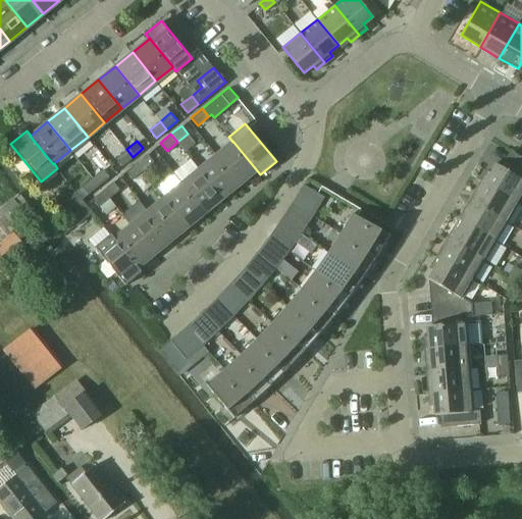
[(232,141),(232,142),(216,155),(240,183),(256,169),(232,141)]
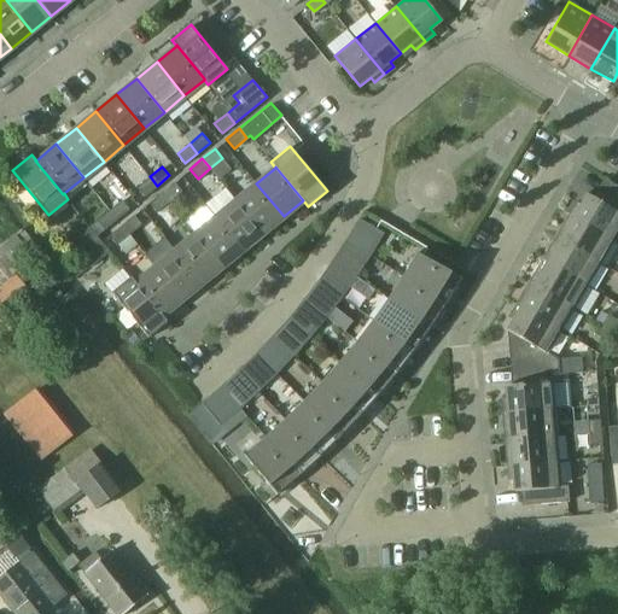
[(145,196),(157,186),(150,176),(136,186),(145,196)]
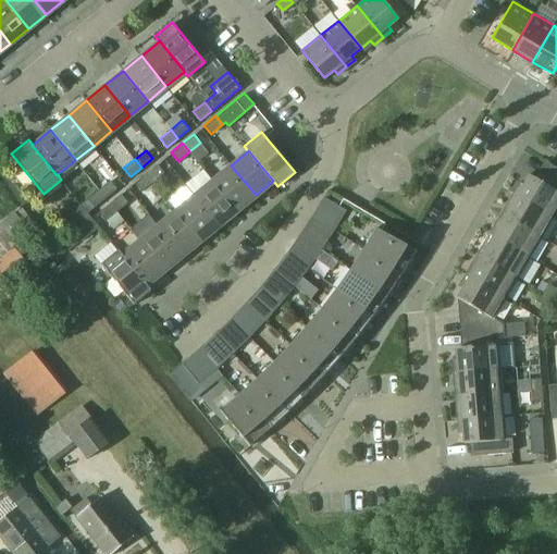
[(157,163),(146,173),(152,182),(164,172),(157,163)]
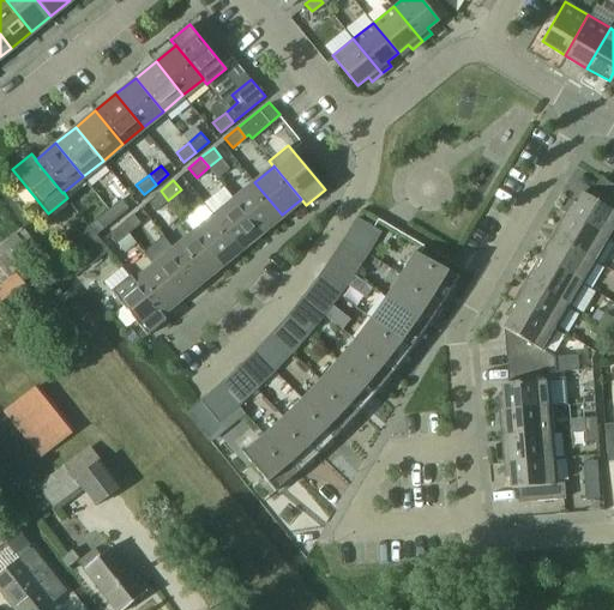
[(613,183),(608,180),(597,200),(583,192),(577,201),(572,199),(565,211),(609,237),(613,229),(613,183)]
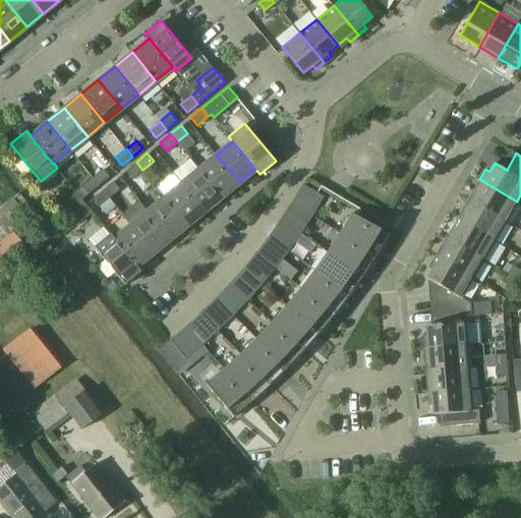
[(239,182),(216,155),(198,168),(222,196),(239,182)]
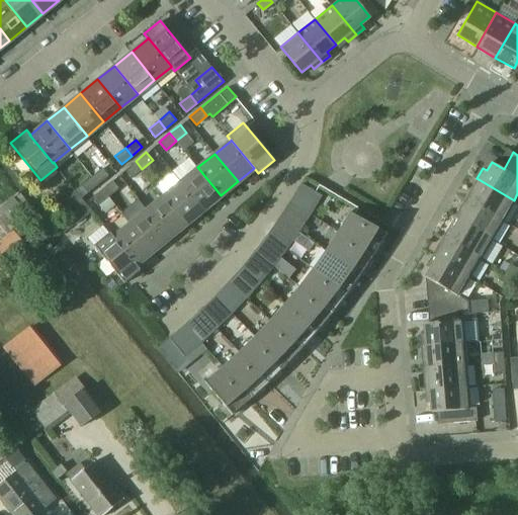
[(142,169),(136,161),(125,169),(132,177),(142,169)]
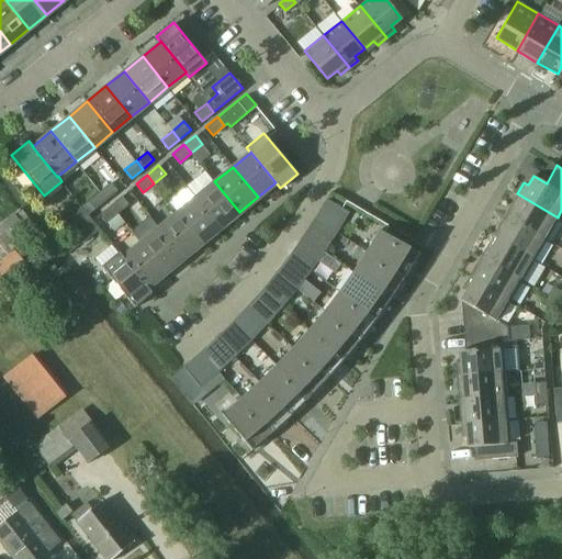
[(99,190),(105,199),(117,190),(110,181),(99,190)]
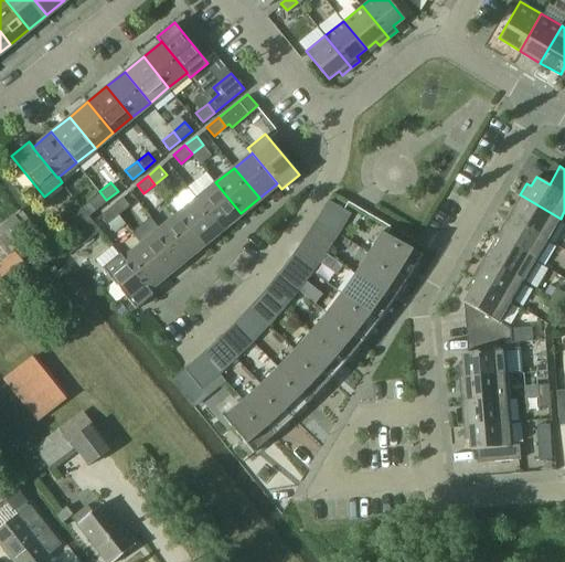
[(241,213),(215,182),(196,198),(222,229),(241,213)]
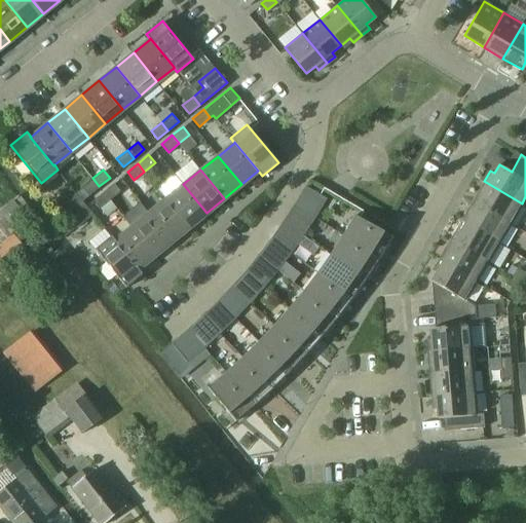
[(92,178),(75,192),(82,200),(99,186),(92,178)]
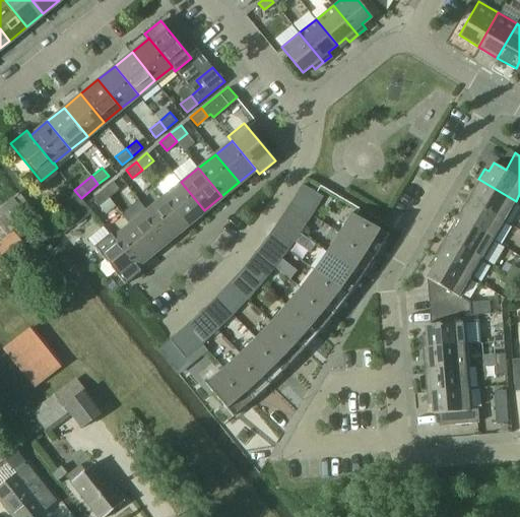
[(516,201),(478,179),(471,190),(475,193),(471,200),(505,220),(516,201)]
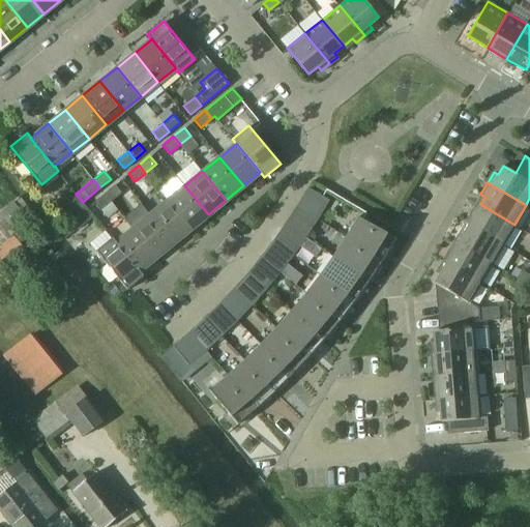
[(115,184),(105,193),(111,201),(122,193),(115,184)]
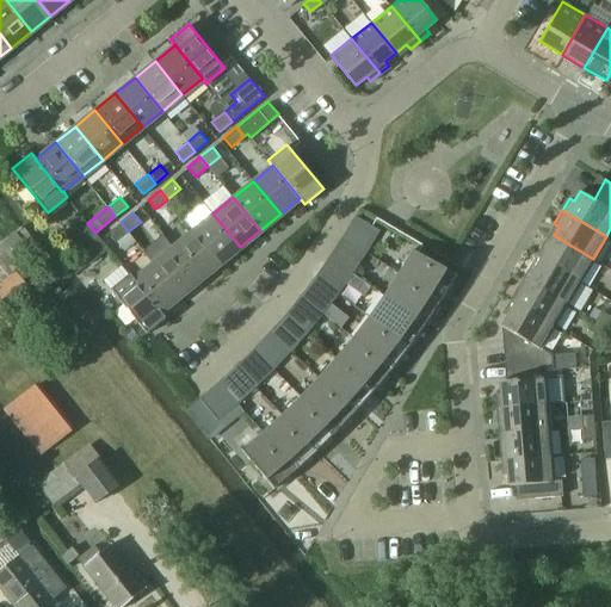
[(193,230),(221,262),(240,247),(213,214),(193,230)]
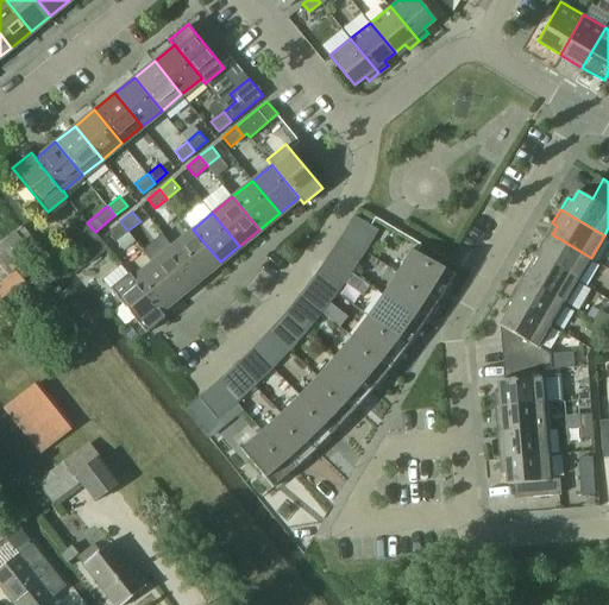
[(377,228),(355,215),(349,224),(371,237),(377,228)]
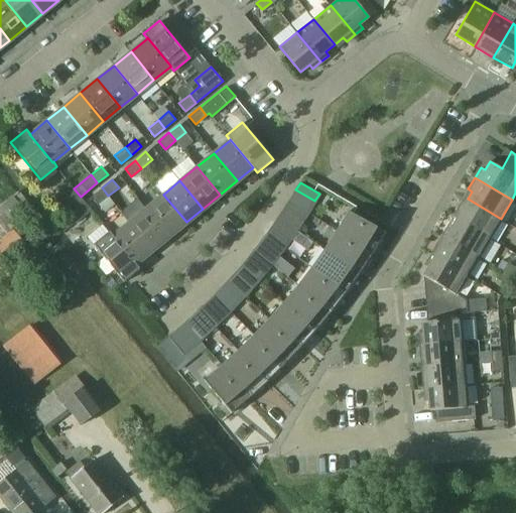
[(108,196),(102,187),(91,197),(98,205),(108,196)]
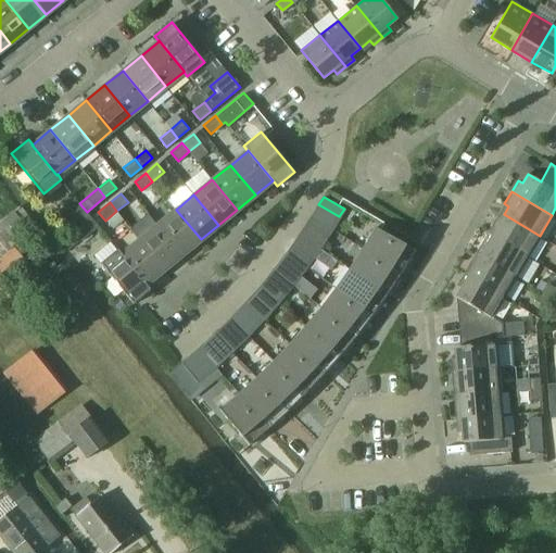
[(0,241),(24,224),(13,210),(0,220),(0,241)]
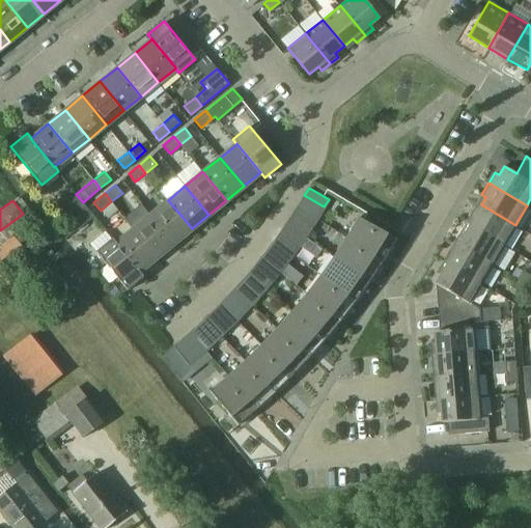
[(68,200),(60,206),(68,218),(77,212),(75,209),(68,200)]
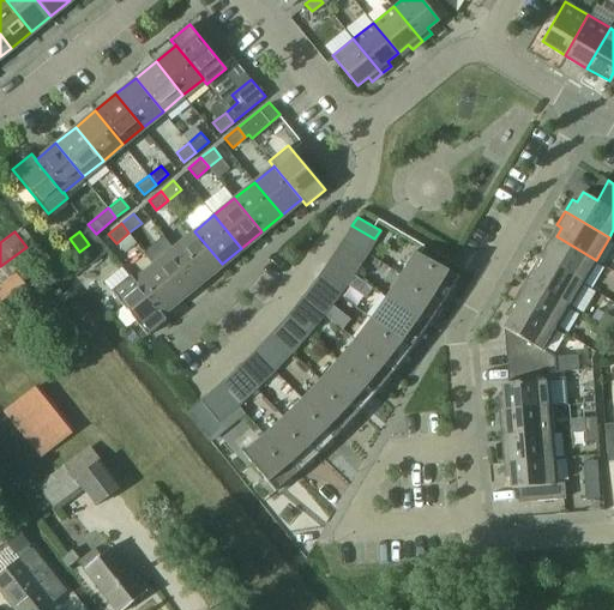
[(222,264),(194,231),(174,247),(202,281),(222,264)]
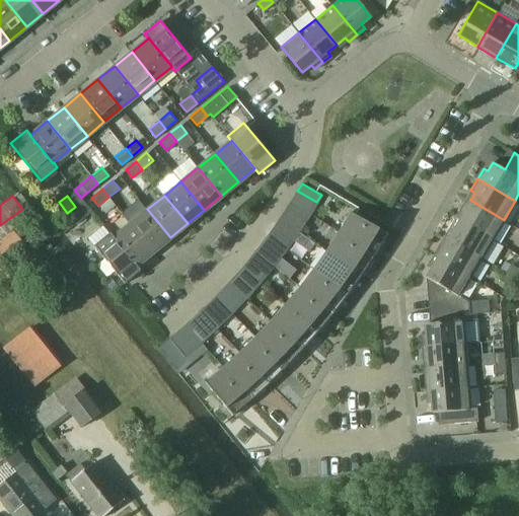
[(504,220),(470,200),(465,208),(461,206),(455,216),(493,238),(504,220)]
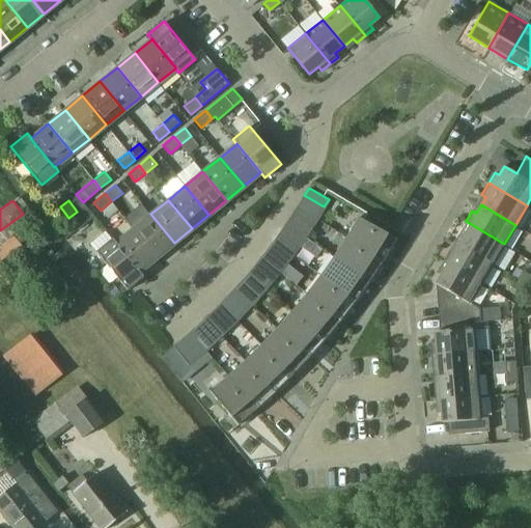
[(77,212),(68,218),(78,228),(86,222),(79,214),(77,212)]
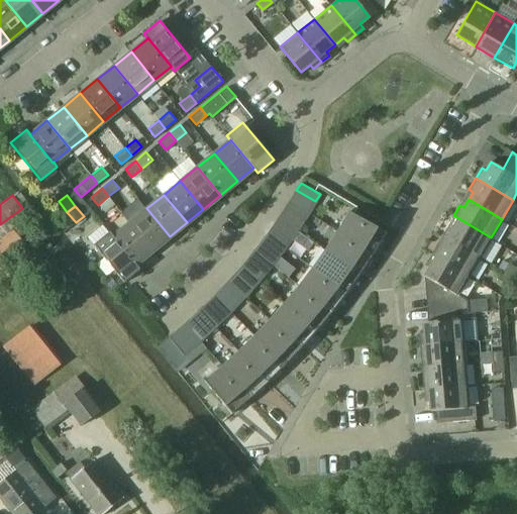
[(170,236),(146,208),(129,222),(152,250),(170,236)]
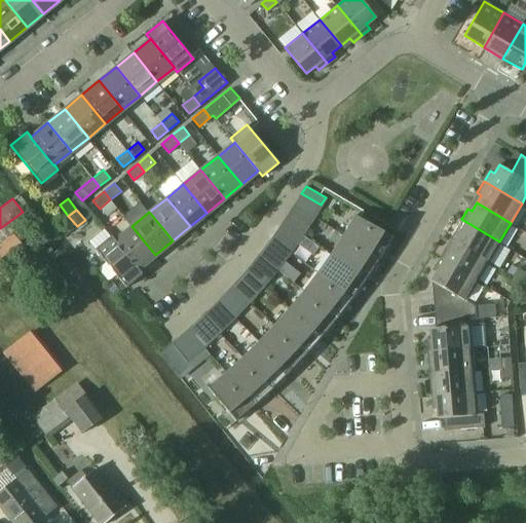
[(289,214),(284,221),(302,233),(307,226),(289,214)]
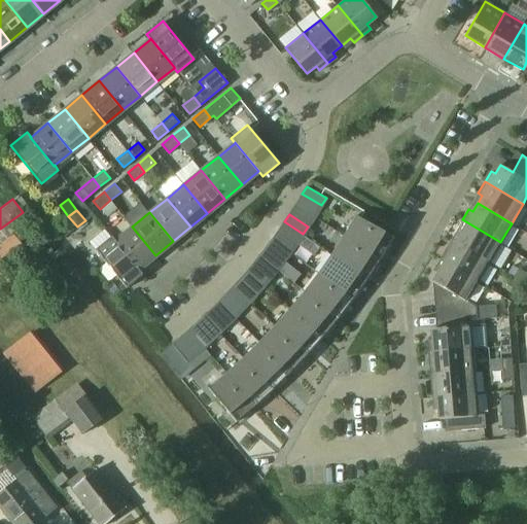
[(358,215),(346,236),(381,257),(393,237),(358,215)]
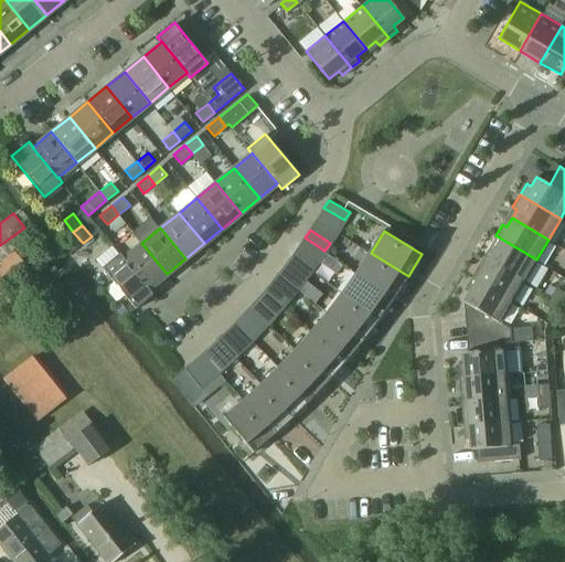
[(493,251),(488,260),(524,281),(536,260),(496,235),(488,247),(493,251)]
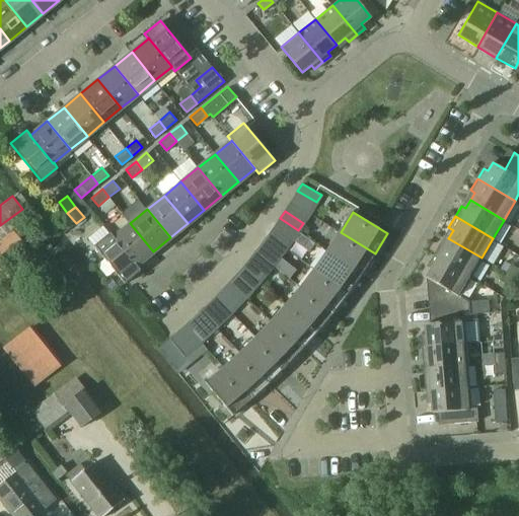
[(298,230),(280,218),(275,225),(293,237),(298,230)]
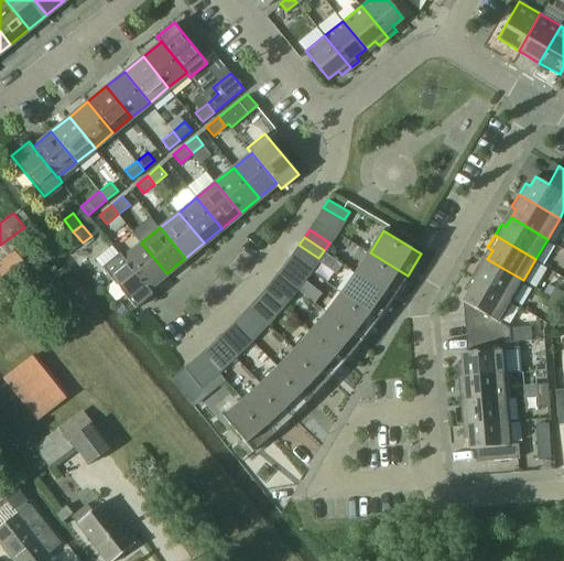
[(166,273),(141,243),(123,257),(123,258),(148,289),(149,288),(166,273)]
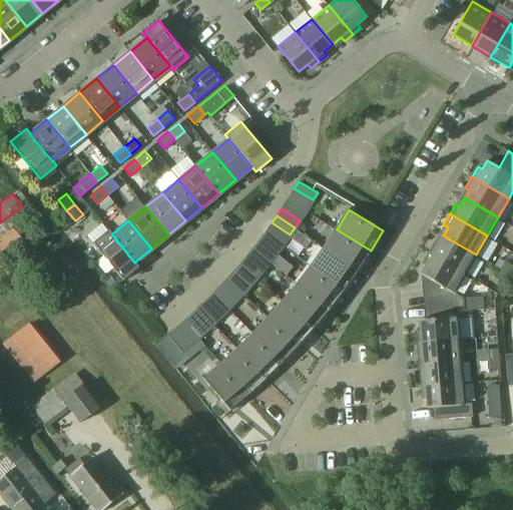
[(13,226),(0,236),(0,251),(6,261),(26,243),(13,226)]
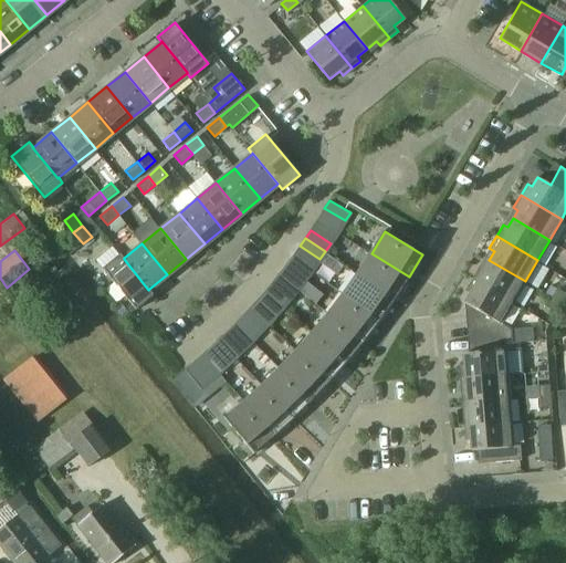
[(154,294),(149,289),(148,290),(124,259),(124,258),(119,253),(102,268),(136,309),(154,294)]
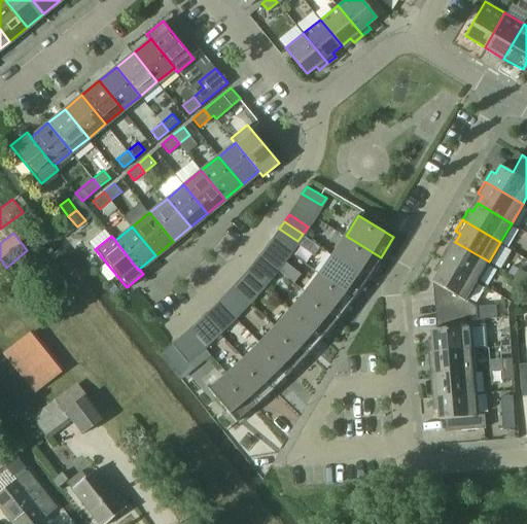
[(346,236),(334,255),(367,278),(381,257),(346,236)]
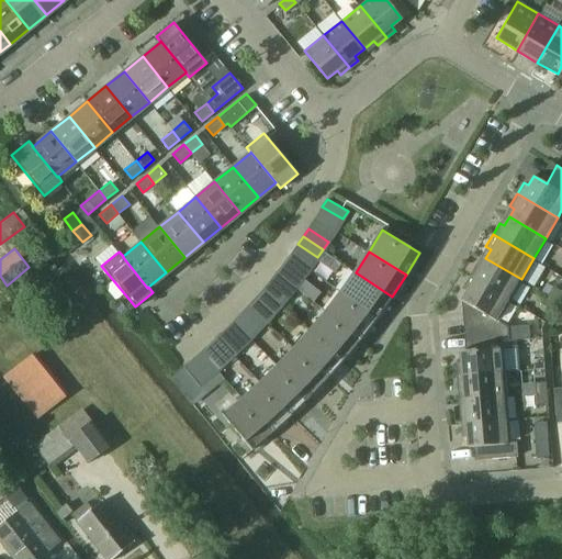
[(521,279),(485,258),(480,266),(475,264),(469,276),(509,300),(521,279)]
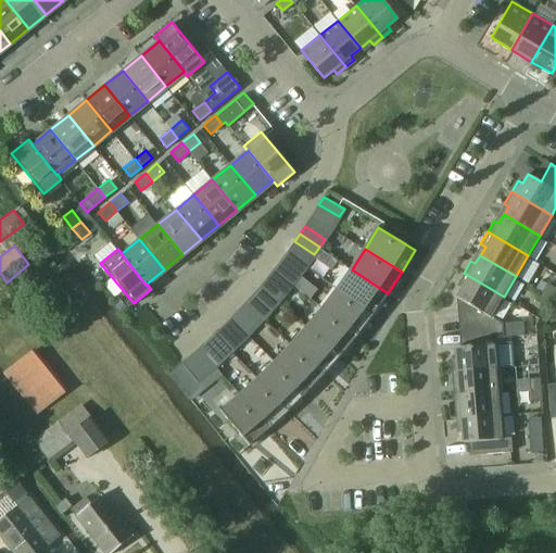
[(280,262),(274,268),(293,284),(299,276),(280,262)]
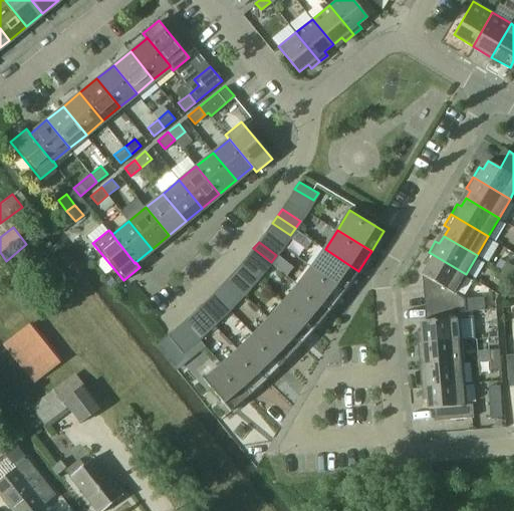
[(271,262),(253,248),(248,255),(265,269),(271,262)]
